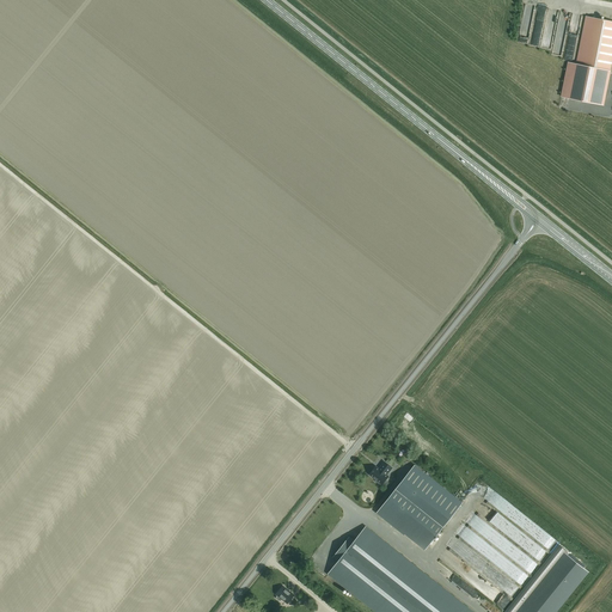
[(522,37),(531,38),(537,2),(528,1),(522,37)]
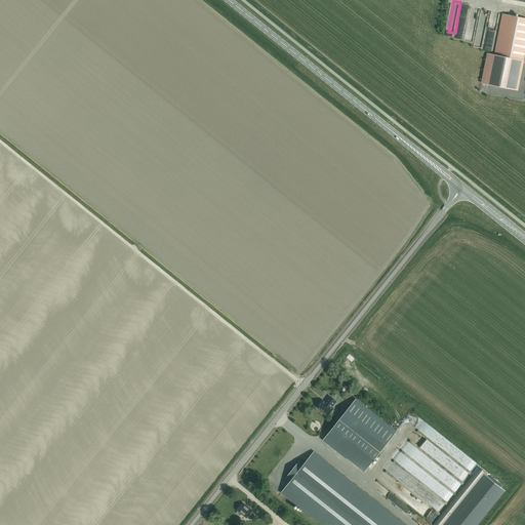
[(494,55),(523,61),(524,49),(524,17),(502,14),(494,55)]
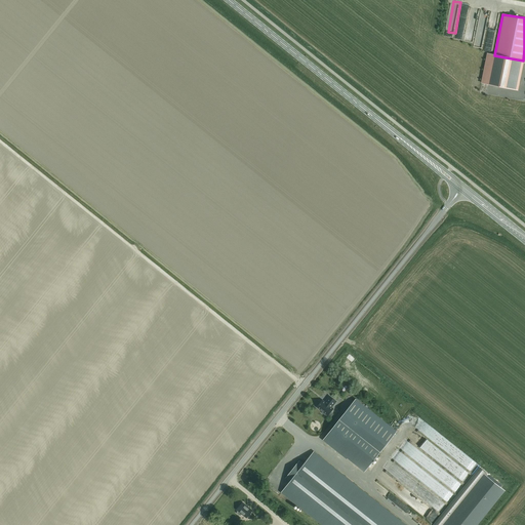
[(326,403),(322,400),(318,405),(324,410),(323,411),(327,415),(328,413),(328,414),(334,407),(332,406),(336,401),(329,396),(326,401),(327,402),(326,403)]
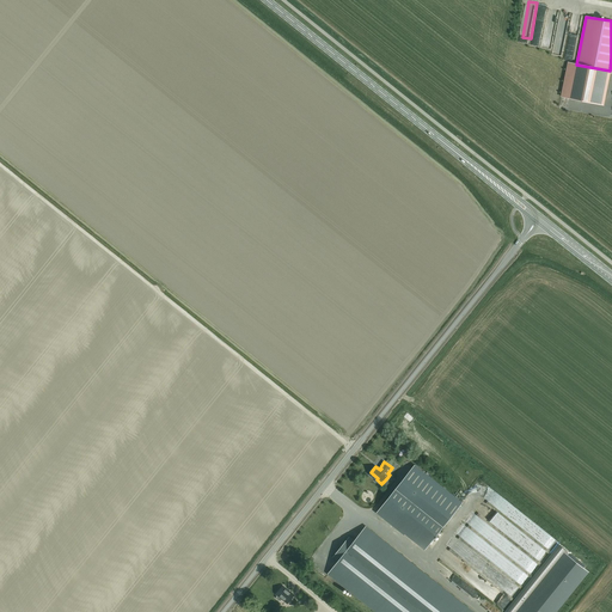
[(378,512),(424,550),(461,503),(414,466),(378,512)]
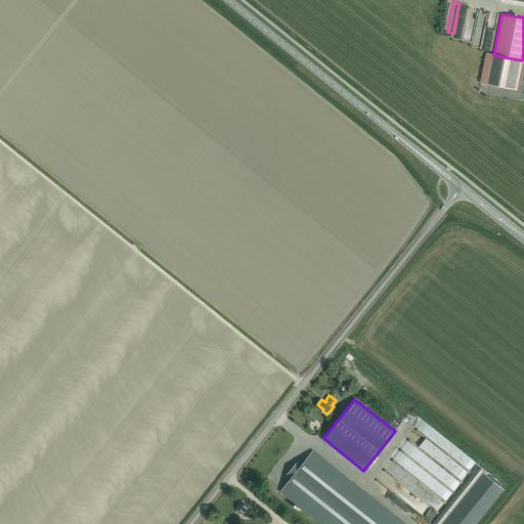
[(290,481),(281,491),(322,523),(403,523),(313,451),(303,464),(300,461),(286,478),(290,481)]
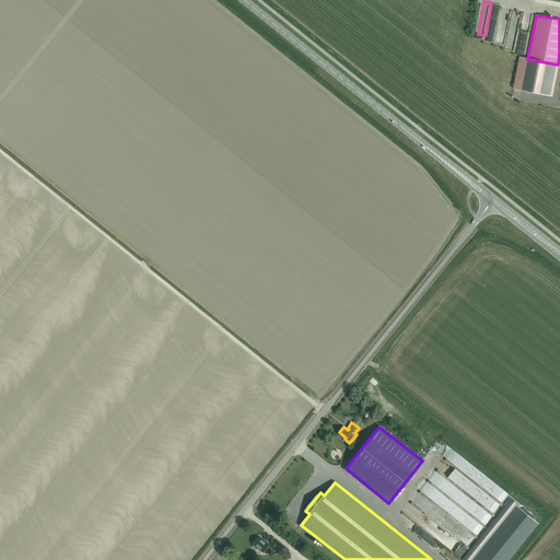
[(473,559),(516,506),(516,505),(517,504),(511,499),(461,559),(473,559)]
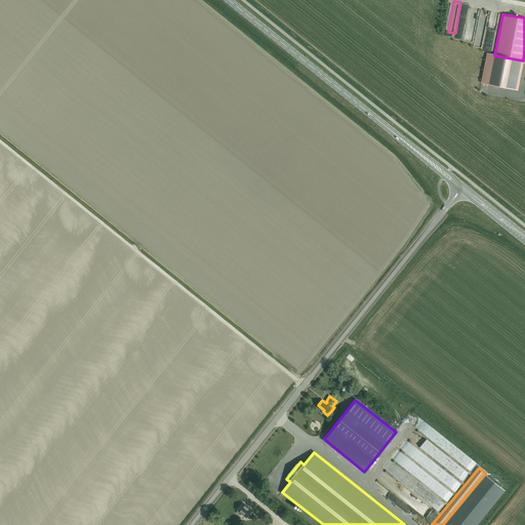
[(476,524),(505,491),(500,487),(488,478),(484,475),(443,524),(476,524)]
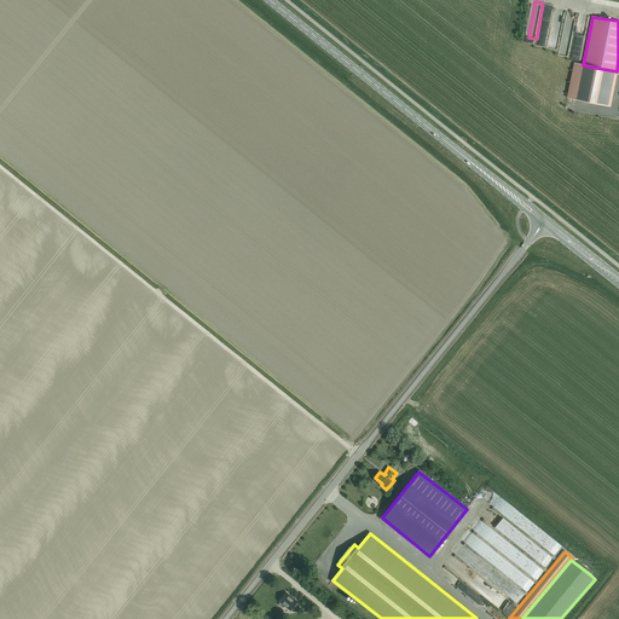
[(450,579),(466,593),(470,588),(455,574),(450,579)]
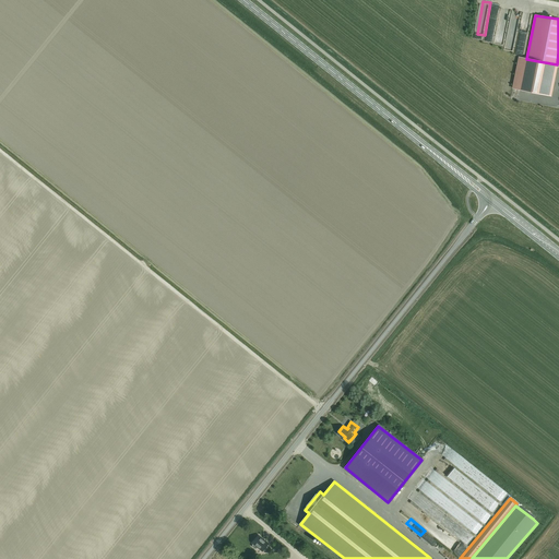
[(269,544),(262,538),(258,535),(252,543),(253,544),(252,545),(252,547),(254,548),(257,548),(258,547),(262,551),(269,544)]
